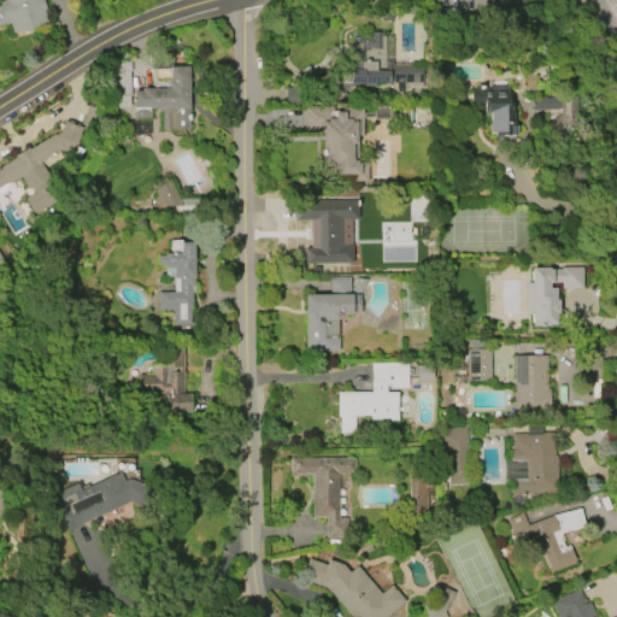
[(9,24),(0,25),(0,0),(41,0),(45,11),(43,11),(47,24),(11,34),(9,24)]
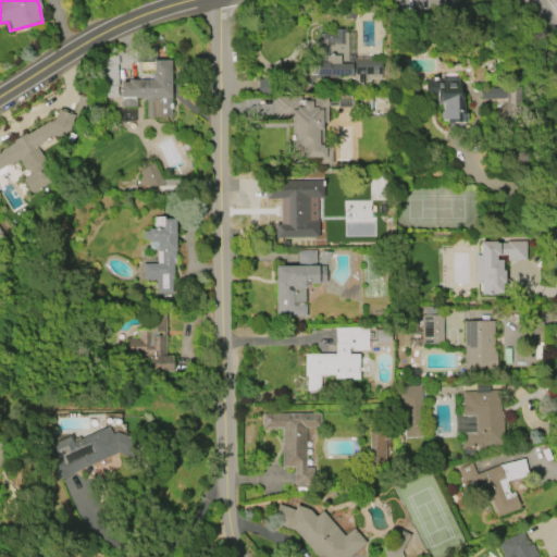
[(370,84),(353,84),(353,76),(350,76),(350,75),(337,75),(337,77),(327,77),(327,75),(316,75),(314,48),(310,48),(310,40),(317,39),(317,32),(333,31),(333,28),(347,28),(347,56),(383,54),(383,81),(370,81),(370,84)]
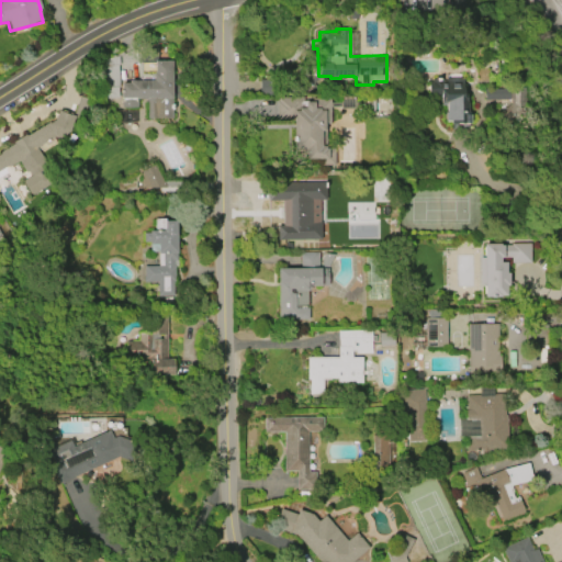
[(128,80),(153,80),(153,74),(154,74),(154,62),(171,62),(172,119),(145,120),(145,100),(136,100),(136,108),(121,108),(121,83),(128,83),(128,80)]
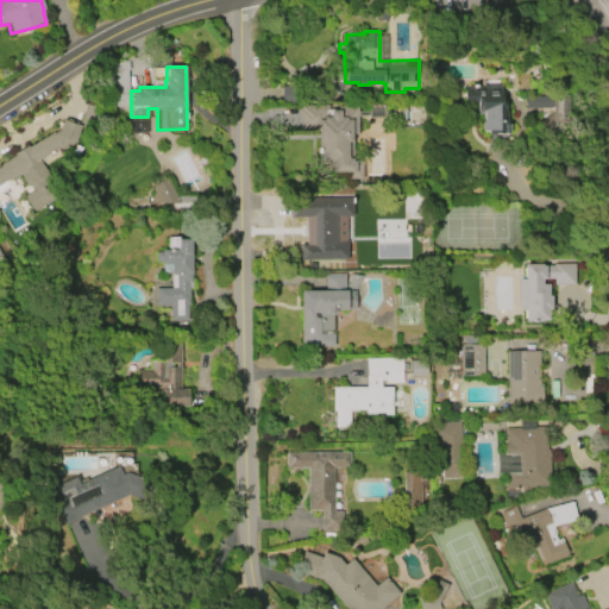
[(482,86),(500,86),(500,102),(506,102),(506,132),(488,132),(488,130),(481,130),(481,123),(482,121),(482,111),(479,111),(479,104),(464,104),(464,88),(482,88),(482,86)]
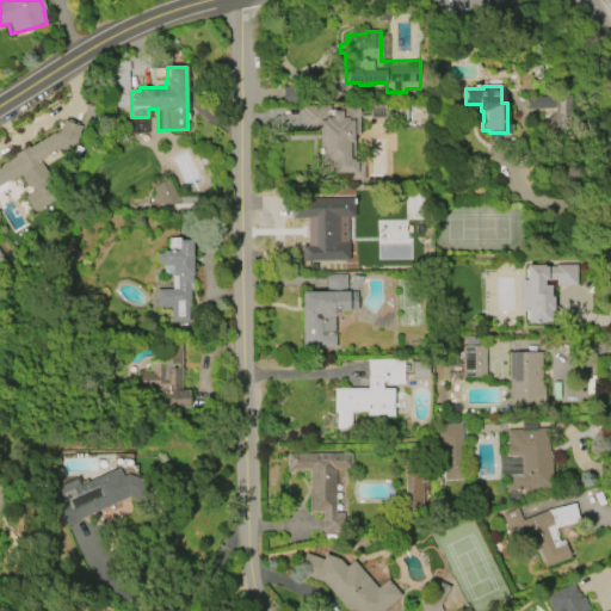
[(567,96),(525,97),(526,109),(553,109),(554,124),(568,123),(567,96)]
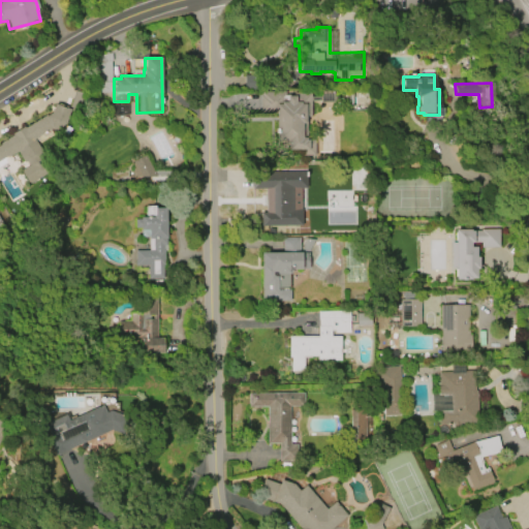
[(261,93),(284,92),(284,96),(293,96),(293,93),(310,92),(310,97),(319,97),(319,91),(333,91),(333,97),(342,96),(342,95),(351,95),(352,109),(343,109),(342,101),(334,101),(334,103),(319,103),(319,101),(310,101),(311,117),(305,118),(305,141),(314,141),(314,156),(299,156),(299,151),(287,151),(287,142),(276,142),(276,113),(260,113),(259,95),(261,95),(261,93)]
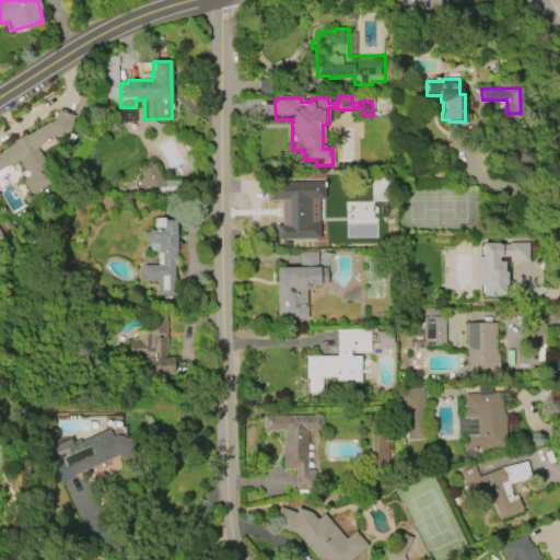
[(51,184),(36,147),(77,130),(71,116),(0,146),(0,170),(20,162),(26,177),(22,179),(28,194),(51,184)]
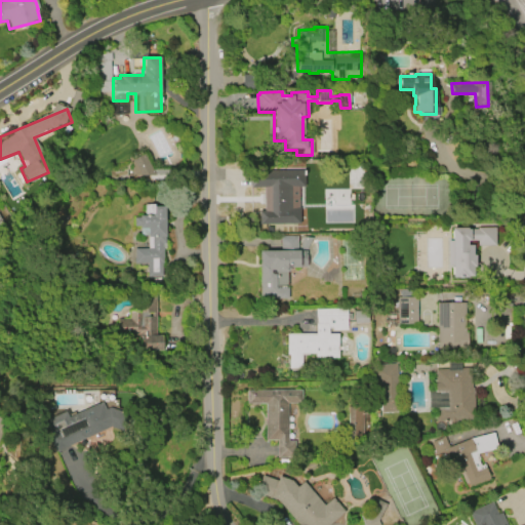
[(299,225),(298,208),(292,208),(292,188),(304,188),(304,170),(250,170),(250,188),(268,188),(269,210),(258,210),(258,225),(299,225)]
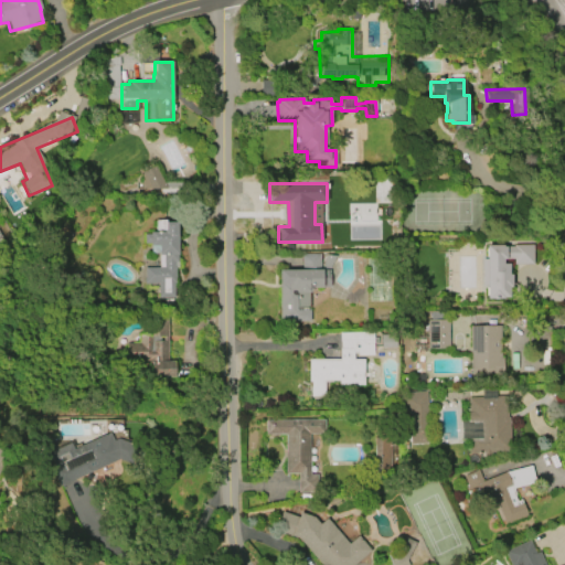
[(177,222),(178,268),(174,268),(176,298),(158,299),(157,284),(144,284),(144,268),(158,267),(158,245),(149,245),(149,232),(163,232),(163,222),(177,222)]
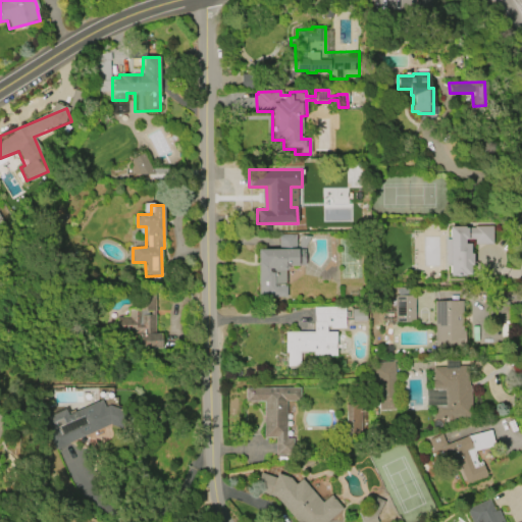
[(449,226),(464,226),(464,227),(474,227),(474,226),(490,226),(491,244),(474,244),(474,239),(463,239),(463,244),(469,244),(469,254),(471,254),(472,264),(468,266),(468,275),(450,275),(449,226)]
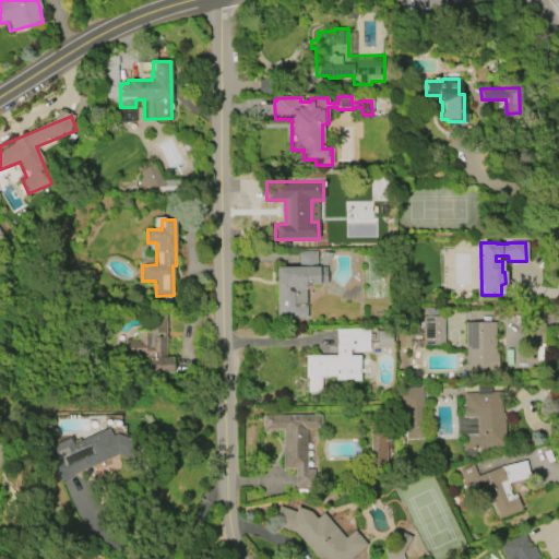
[(306,320),(275,320),(275,266),(297,266),(297,251),(316,250),(316,266),(325,266),(325,284),(308,284),(306,287),(306,289),(304,289),(304,306),(306,306),(306,320)]
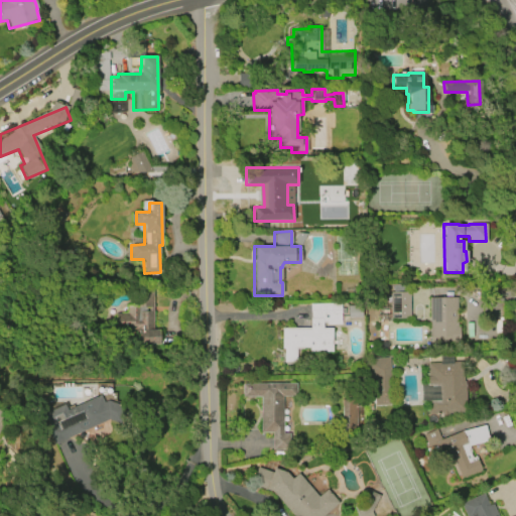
[(116,313),(127,313),(127,305),(133,305),(133,287),(153,287),(153,330),(159,330),(159,345),(148,345),(148,349),(139,349),(139,331),(116,331),(116,313)]
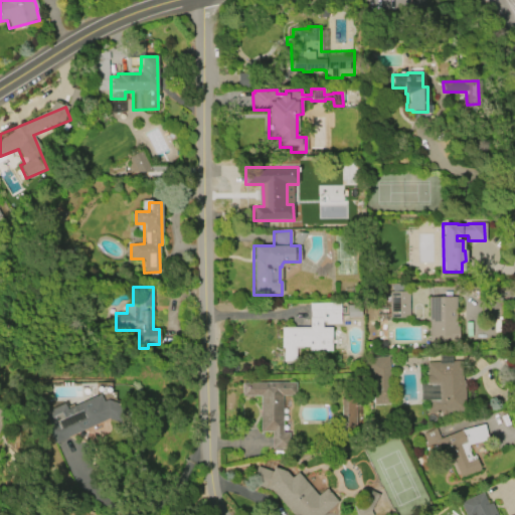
[(388,293),(389,318),(408,318),(408,292),(388,293)]
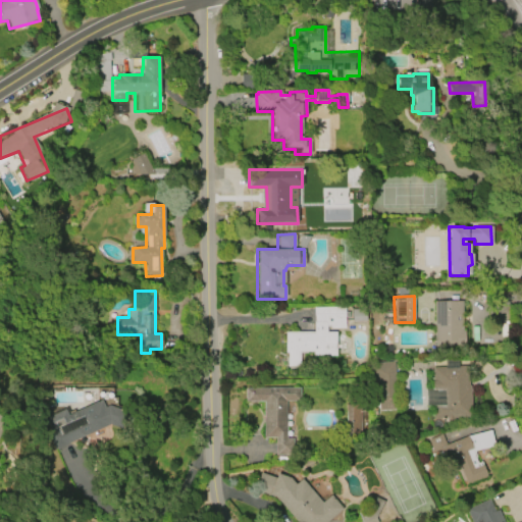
[(462,301),(461,330),(464,331),(464,348),(434,347),(434,343),(431,343),(431,329),(434,329),(434,300),(462,301)]
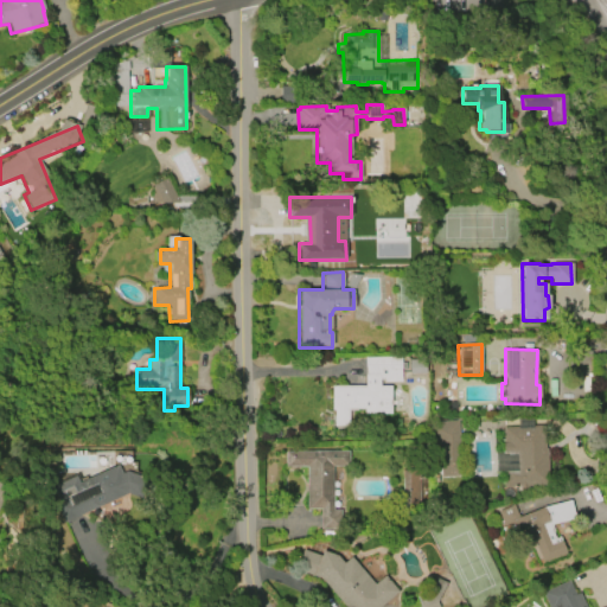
[(365,358),(400,358),(400,363),(409,363),(409,360),(426,360),(425,374),(409,374),(409,370),(400,370),(400,382),(384,382),(384,379),(379,379),(379,385),(390,385),(390,414),(364,414),(364,409),(356,409),(356,410),(349,410),(349,427),(333,427),(333,411),(331,411),(331,385),(364,385),(364,375),(365,375),(365,358)]
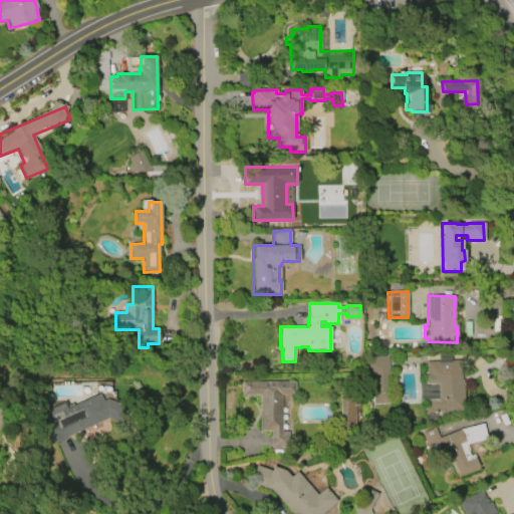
[(364,356),(388,355),(390,403),(373,403),(372,377),(365,378),(364,356)]
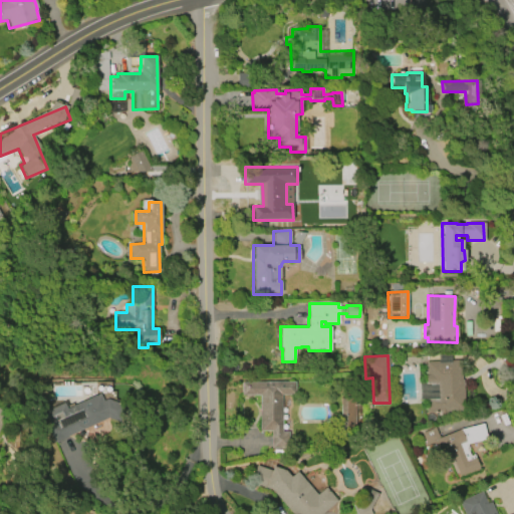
[(425,361),(460,359),(461,379),(462,379),(464,412),(427,413),(426,399),(419,400),(418,382),(426,382),(425,361)]
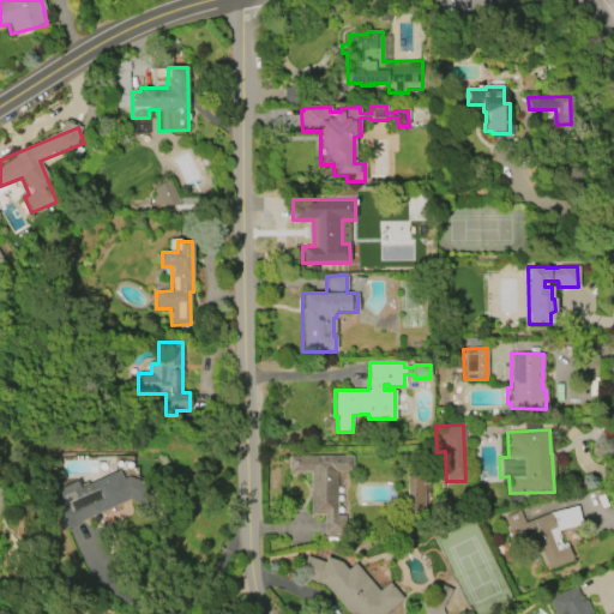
[(288,456),(351,456),(351,471),(336,471),(336,516),(344,516),(344,535),(324,535),(324,515),(309,515),(309,471),(288,471),(288,456)]
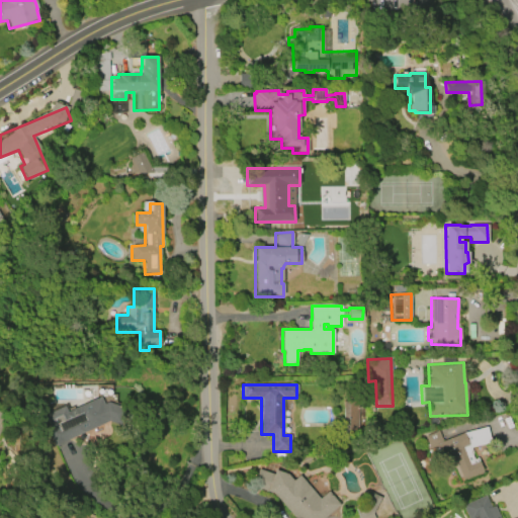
[(68,411),(100,396),(104,403),(108,401),(120,407),(124,413),(123,419),(119,422),(112,422),(106,420),(50,446),(42,431),(48,429),(41,416),(66,405),(68,411)]
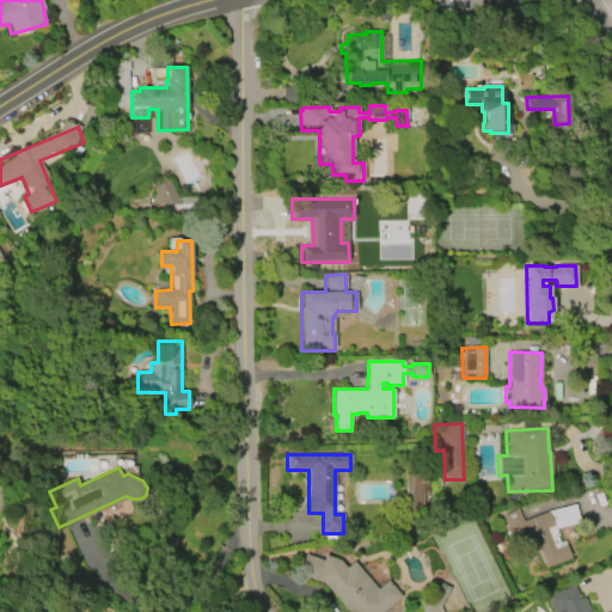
[(407,507),(423,506),(422,472),(405,473),(407,507)]
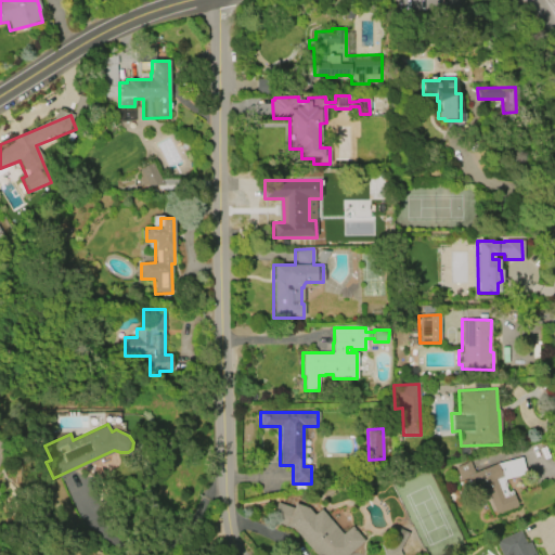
[(518,506),(495,515),(486,490),(473,495),(466,478),(461,480),(455,467),(469,462),(474,473),(497,463),(521,457),(526,473),(504,479),(507,492),(511,491),(518,506)]
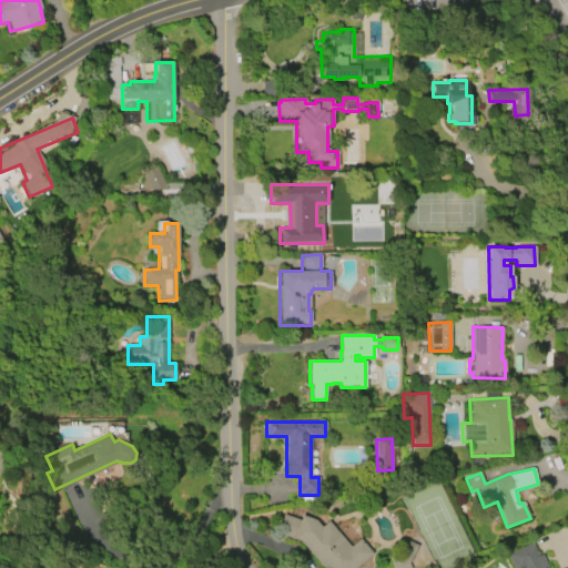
[(283,514),(298,519),(301,514),(314,519),(321,527),(326,521),(350,547),(358,538),(372,554),(354,567),(322,567),(300,541),(275,533),(283,514)]
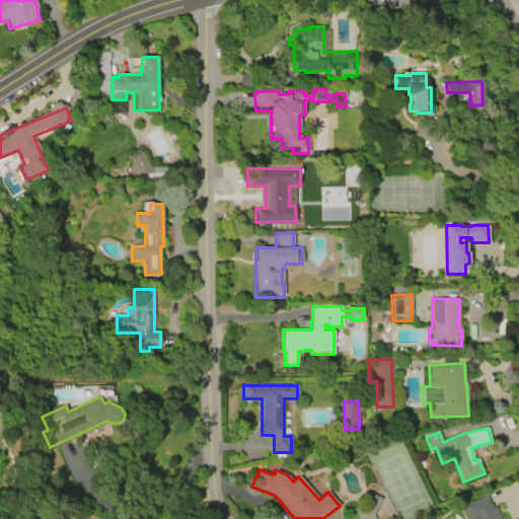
[(375,518),(360,518),(356,509),(366,505),(371,494),(381,498),(373,515),(375,518)]
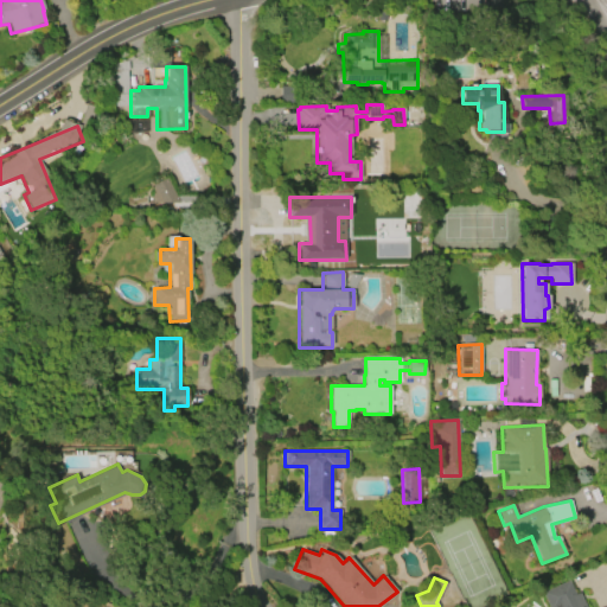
[(548,606),(542,593),(569,581),(575,595),(580,593),(586,606),(602,606),(606,605),(606,606),(548,606)]
